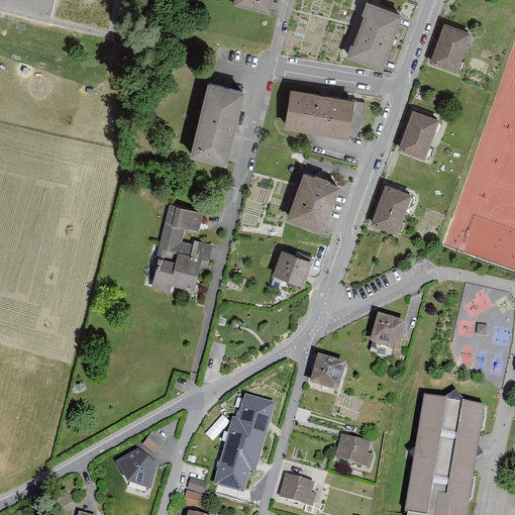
[(272,9),(274,0),(235,0),(235,1),(272,9)]
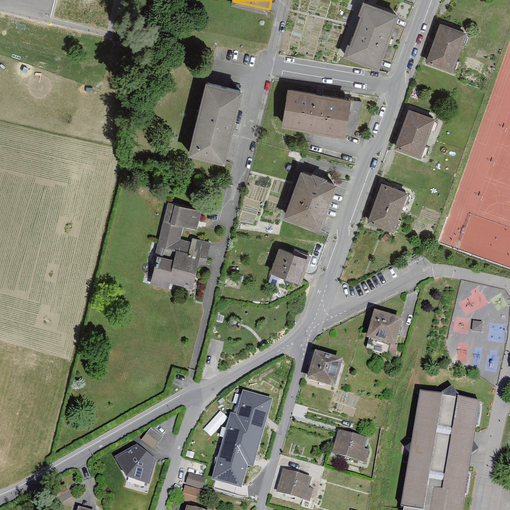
[(341,58),(376,71),(397,15),(361,2),(341,58)]
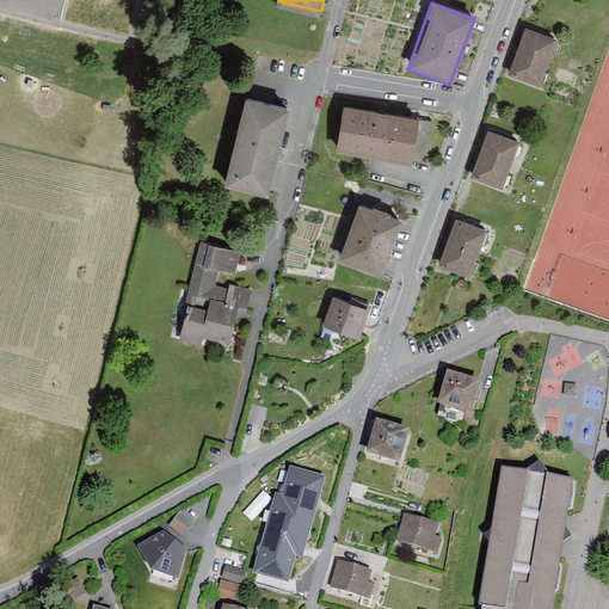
[(554,40),(526,29),(509,74),(537,84),(554,40)]
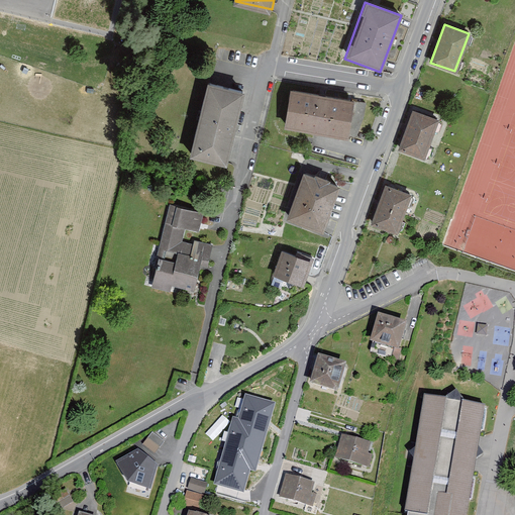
[(231,163),(249,87),(214,79),(197,153),(231,163)]
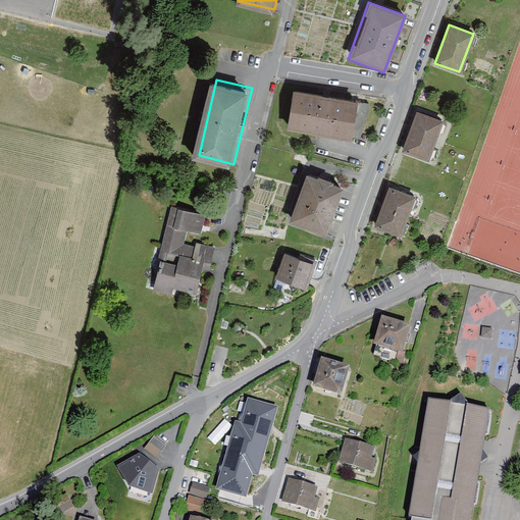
[(364,141),(370,103),(292,91),(287,128),(322,135),(364,141)]
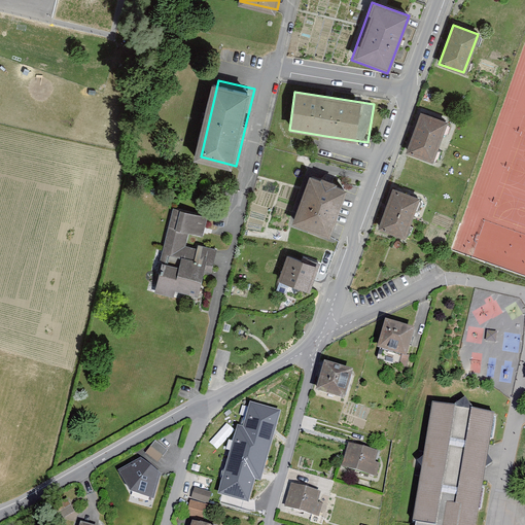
[(446,124),(420,114),(407,152),(431,162),(446,124)]
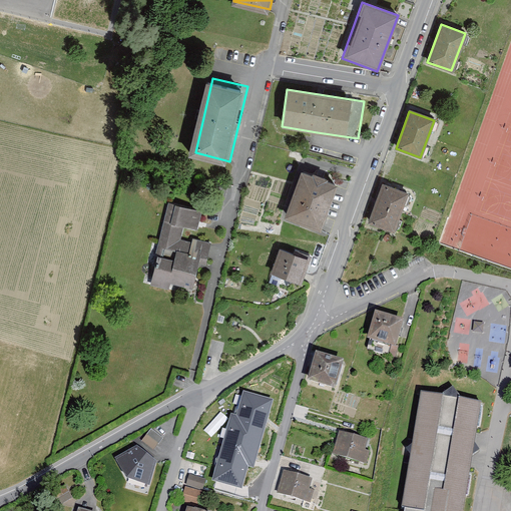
[(284,218),(317,230),(336,184),(302,171),(284,218)]
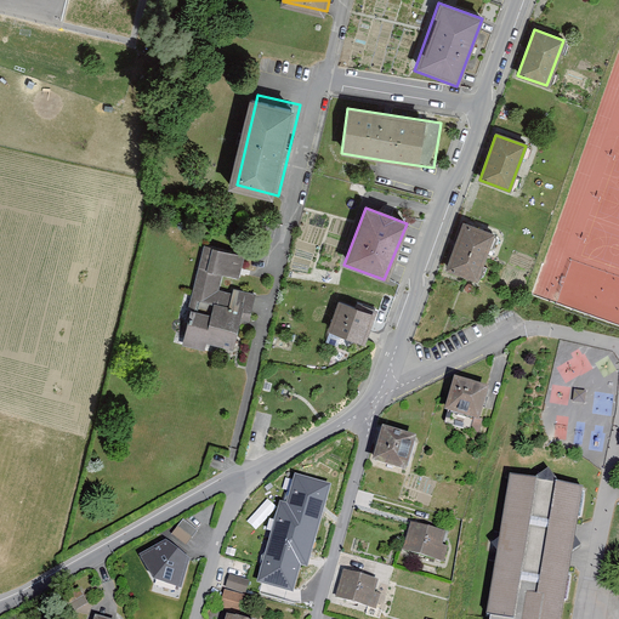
[(493,234),(463,223),(447,270),(476,279),(493,234)]
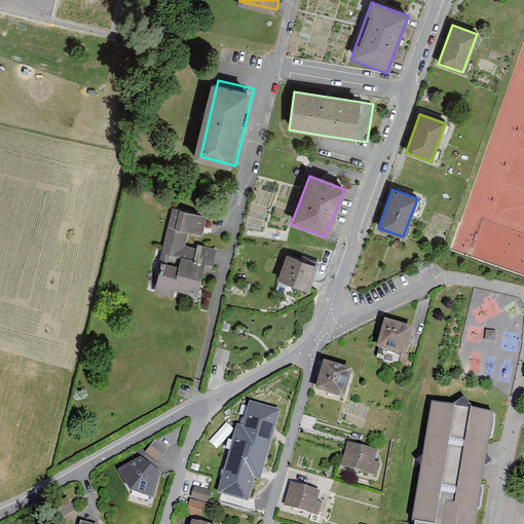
[(200,242),(207,215),(172,208),(152,291),(174,296),(176,290),(197,295),(203,269),(212,271),(218,247),(200,242)]
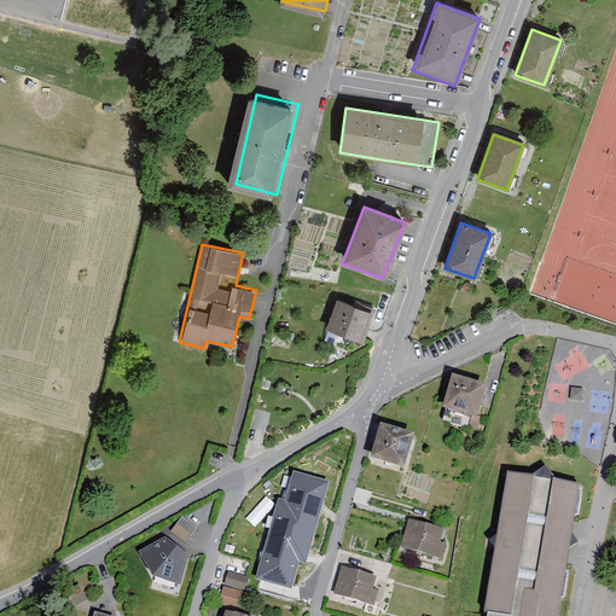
[(360,342),(371,313),(338,301),(327,331),(360,342)]
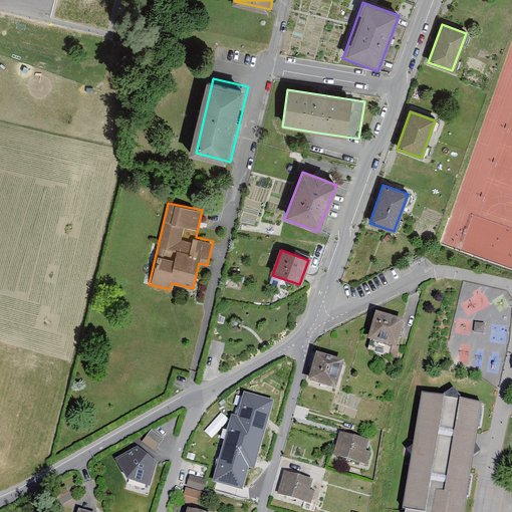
[(401,317),(373,310),(366,337),(394,344),(401,317)]
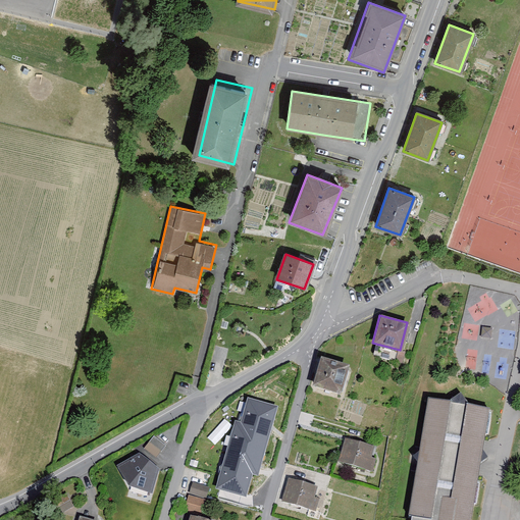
[(347,364),(319,356),(311,384),(338,393),(347,364)]
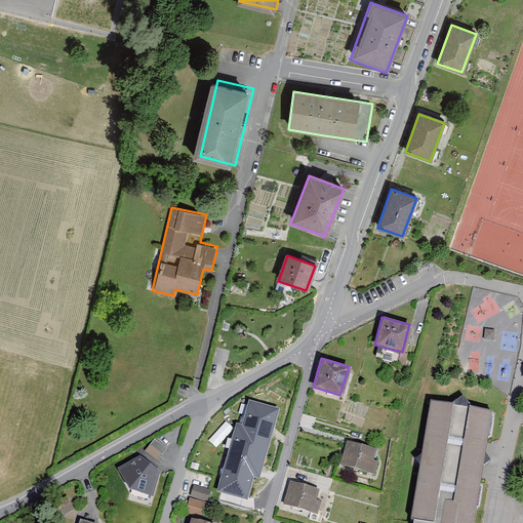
[(451,401),(429,398),(407,522),(475,522),(482,478),(483,468),(492,463),(486,452),(487,445),(494,442),(497,413),(493,407),(470,404),(463,394),(451,401)]
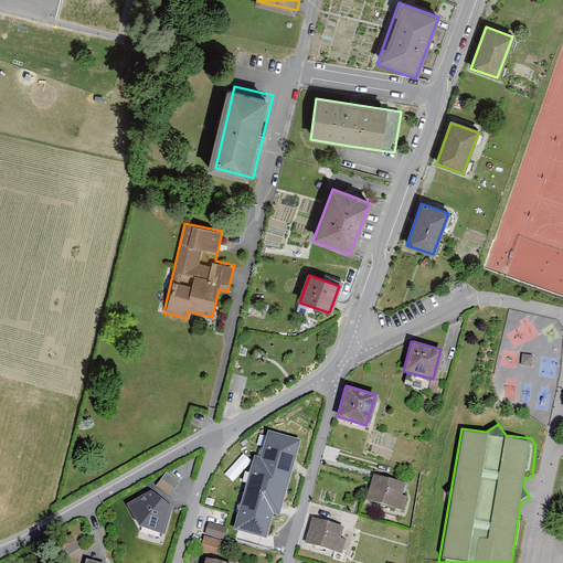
[(275,510),(282,511),(301,438),(273,431),(265,457),(258,455),(238,526),(268,534),(275,510)]
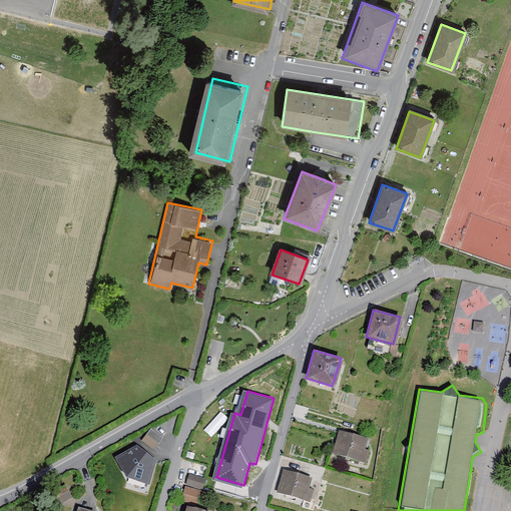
[(163,437),(151,429),(143,441),(154,450),(163,437)]
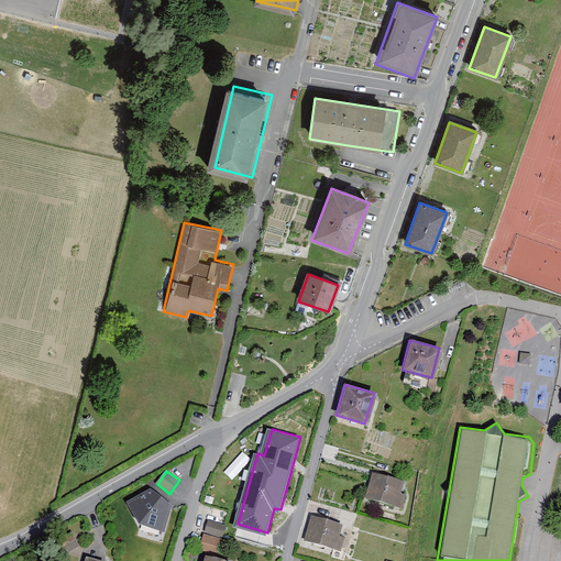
[(403,481),(373,472),(365,496),(402,506),(405,494),(400,492),(403,481)]
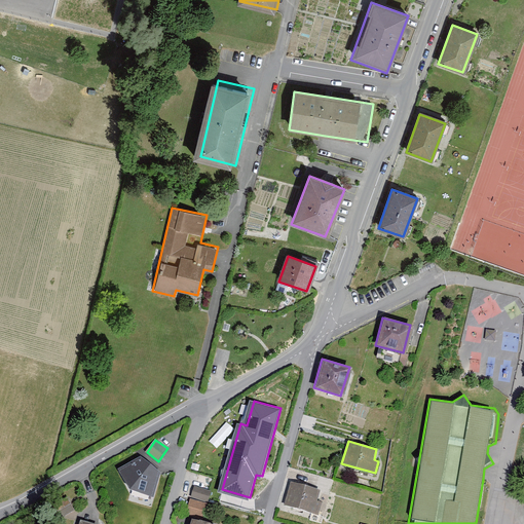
[(158,473),(140,458),(119,469),(129,489),(152,496),(158,473)]
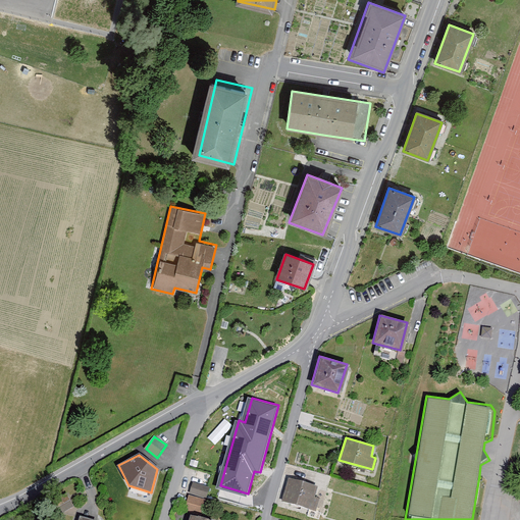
[(320,484),(291,476),(283,500),(318,510),(322,497),(317,496),(320,484)]
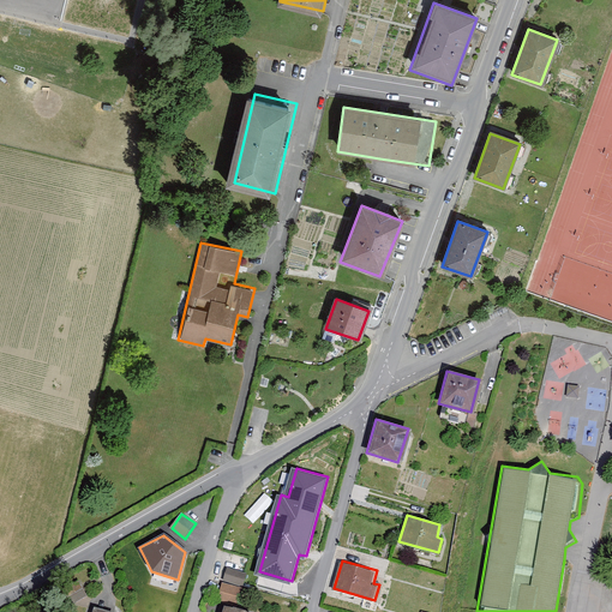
[(226,569),(223,580),(243,585),(245,574),(226,569)]
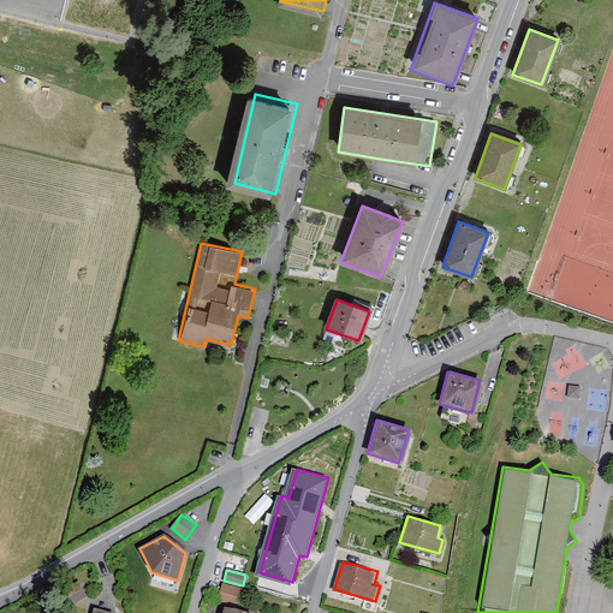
[(88,596),(78,582),(64,590),(72,605),(88,596)]
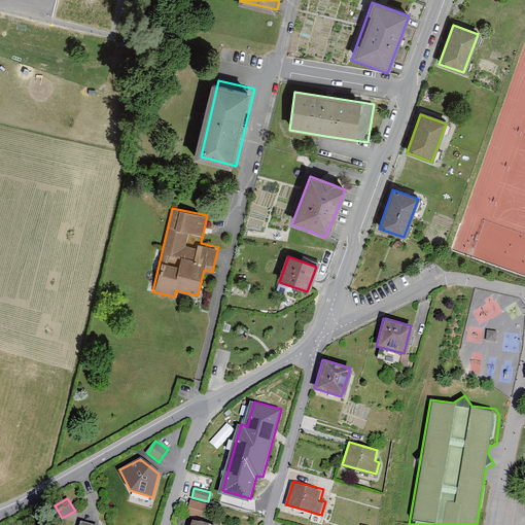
[(207,503),(191,499),(187,516),(203,520),(207,503)]
